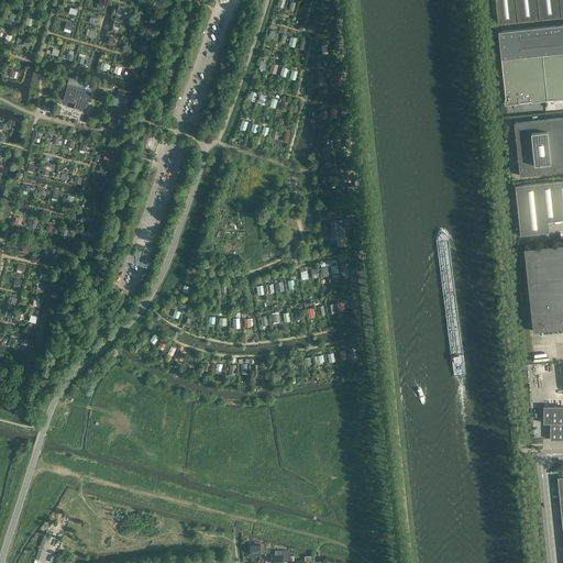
[(562,0),(495,0),(498,23),(562,15),(562,0)]
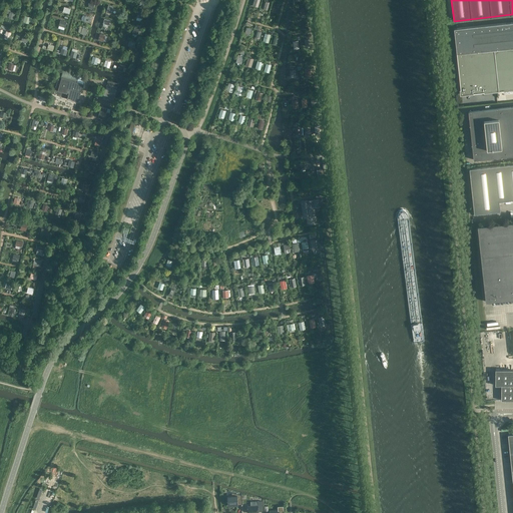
[(278,13),(280,5),(275,3),(272,12),(278,13)]
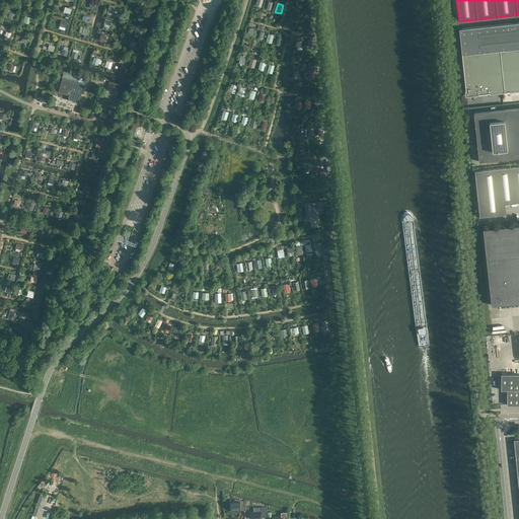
[(63,10),(70,12),(72,6),(64,4),(63,10)]
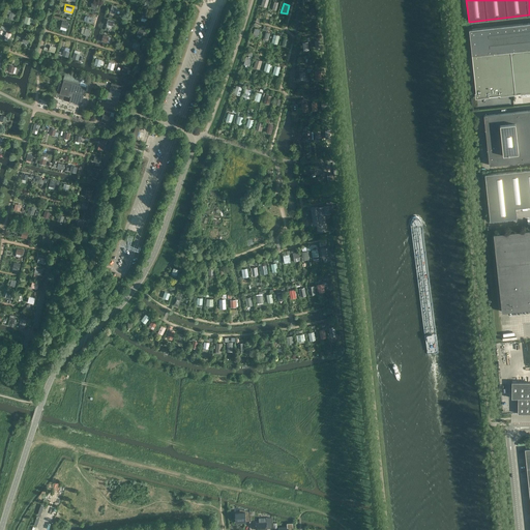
[(113,28),(115,21),(108,19),(107,27),(113,28)]
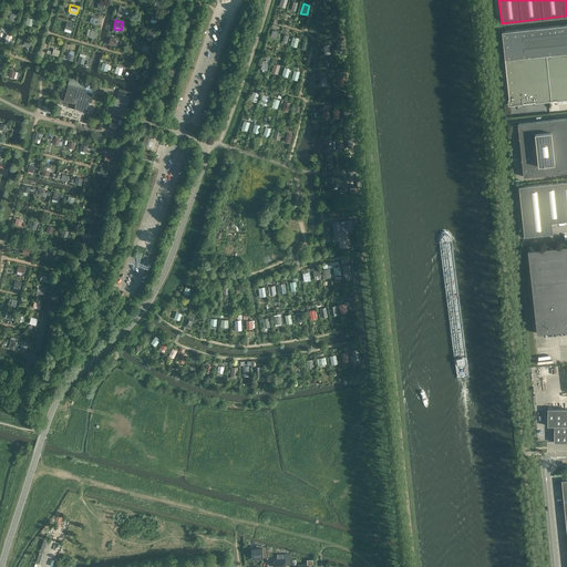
[(64,31),(72,33),(74,23),(68,21),(64,31)]
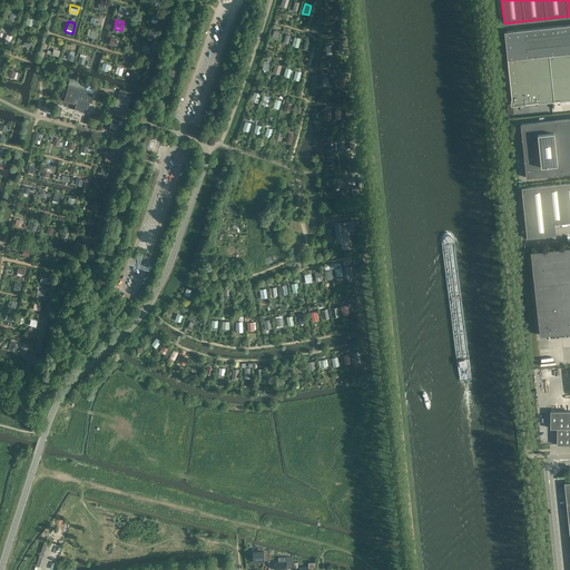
[(569,25),(517,30),(504,31),(508,60),(512,105),(569,98),(569,25)]
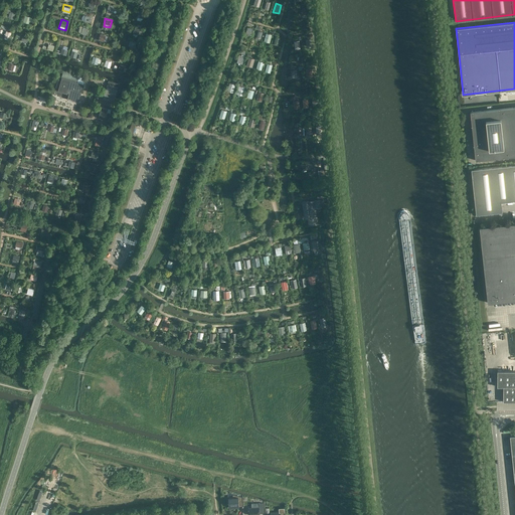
[(253,28),(247,26),(245,33),(251,35),(253,28)]
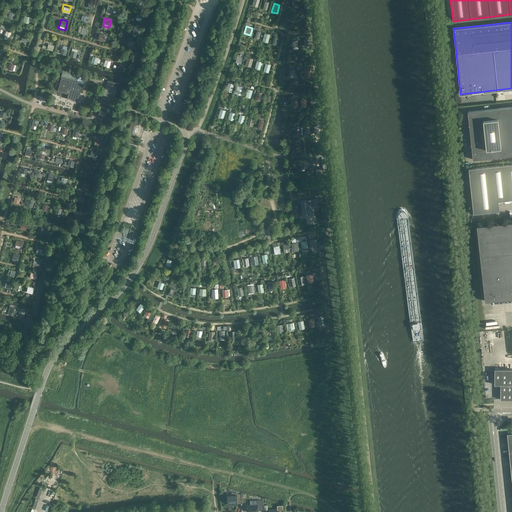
[(28,34),(21,32),(19,39),(26,41),(28,34)]
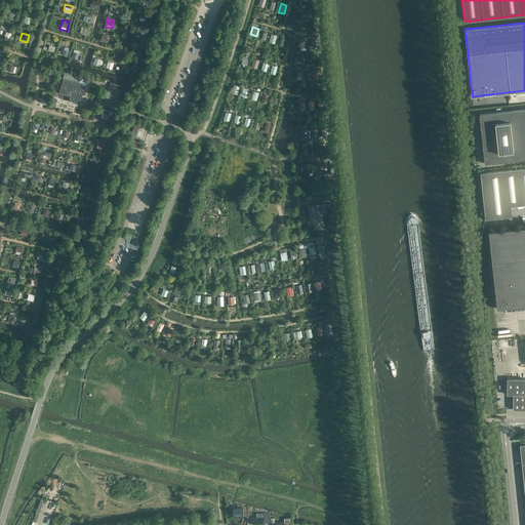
[(278,35),(273,33),(270,41),(275,43),(278,35)]
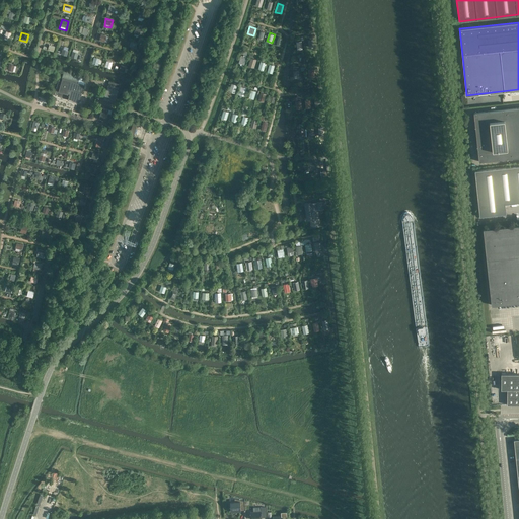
[(99,41),(107,43),(109,36),(101,33),(99,41)]
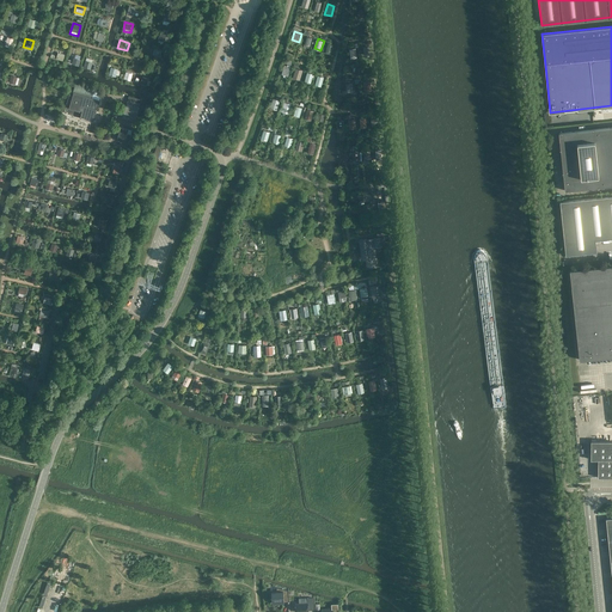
[(63,53),(56,50),(54,57),(61,60),(63,53)]
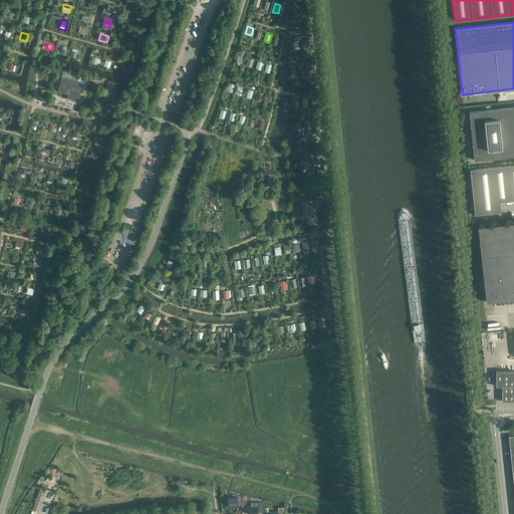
[(243,64),(246,52),(242,51),(241,55),(239,54),(237,62),(243,64)]
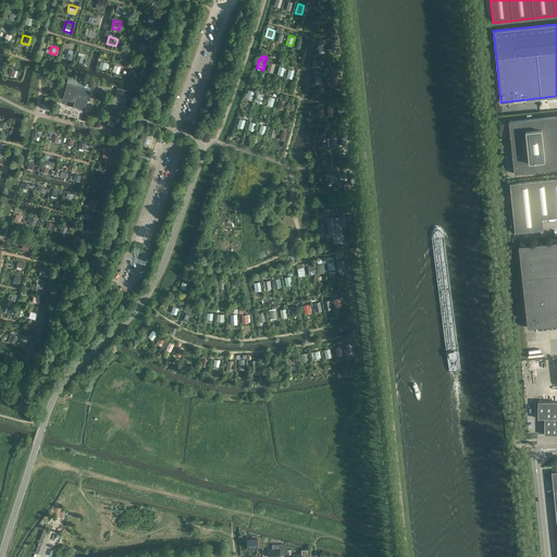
[(114,65),(113,72),(121,74),(123,66),(114,65)]
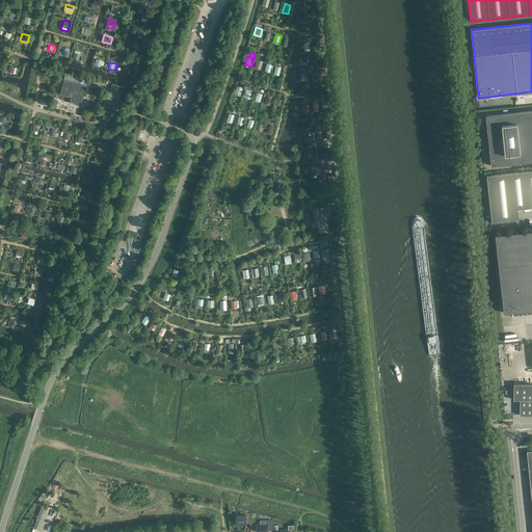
[(8,72),(16,74),(18,68),(9,65),(8,72)]
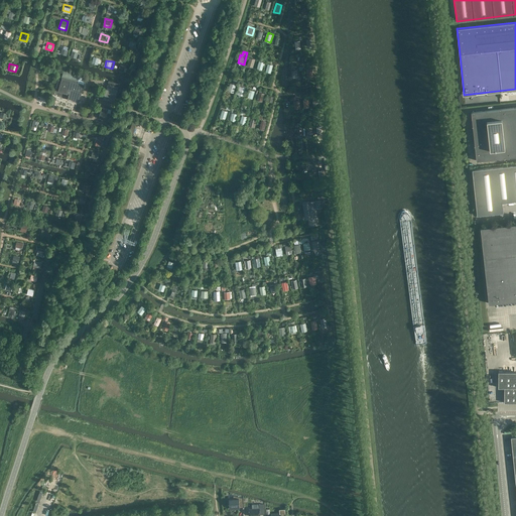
[(83,88),(84,85),(77,83),(79,76),(63,71),(60,81),(58,80),(55,91),(52,91),(51,94),(54,94),(53,95),(68,99),(69,97),(72,98),(72,99),(79,101),(81,94),(82,94),(83,88)]
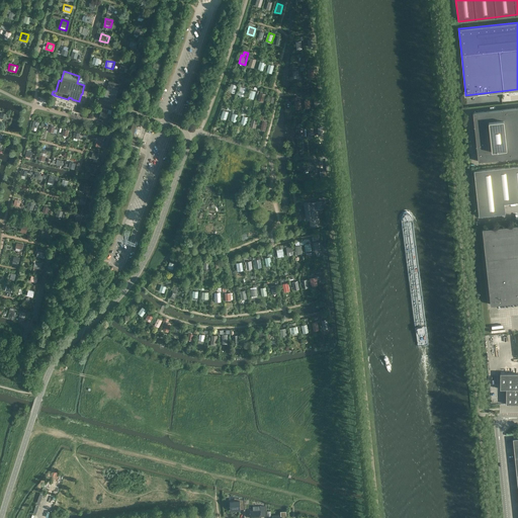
[(115,97),(118,87),(108,84),(104,100),(110,101),(112,96),(115,97)]
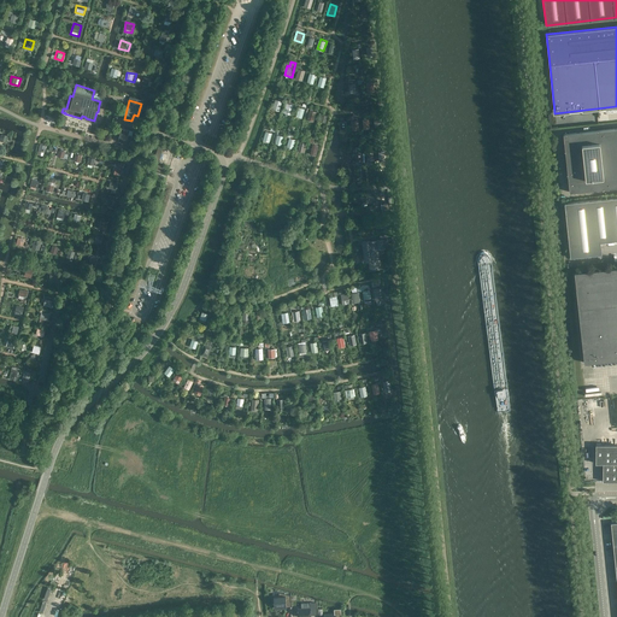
[(283,115),(291,116),(294,105),(287,103),(283,115)]
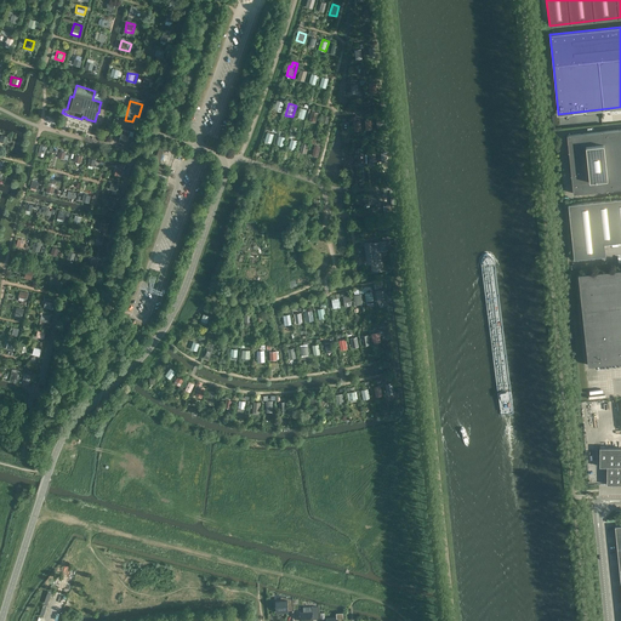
[(620,129),(567,135),(573,194),(620,188),(620,129)]
